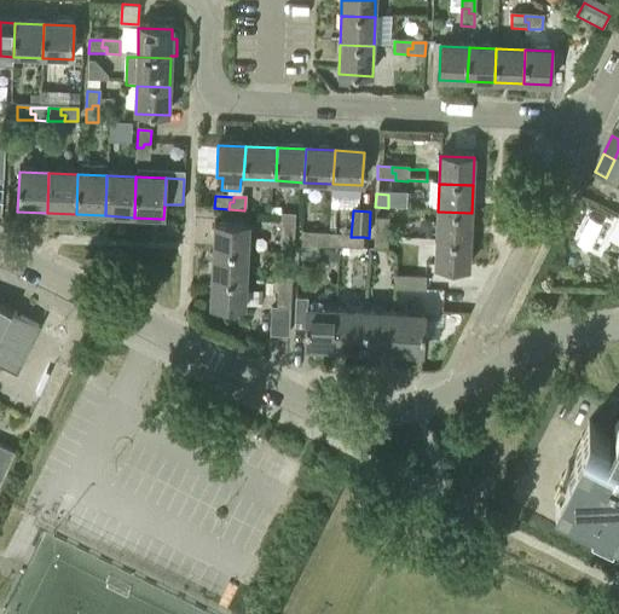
[(438,212),(437,239),(470,241),(472,213),(438,212)]
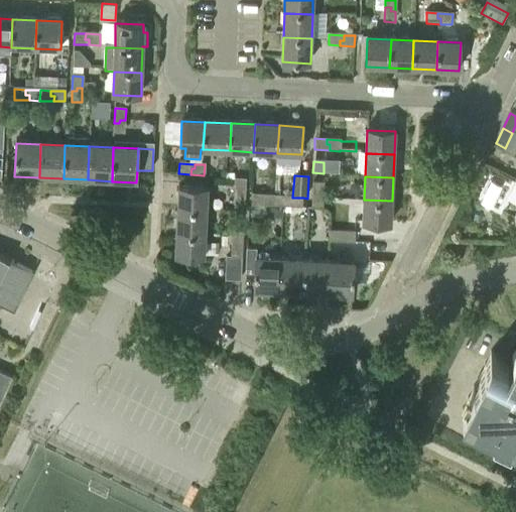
[(238,194),(244,194),(245,182),(234,181),(233,197),(238,198),(238,194)]
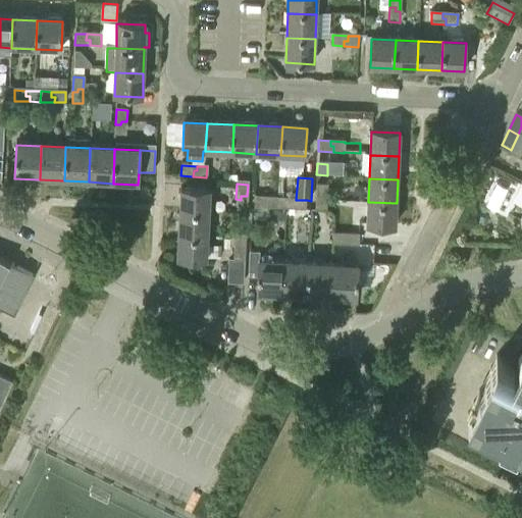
[(317,187),(316,198),(327,199),(327,188),(317,187)]
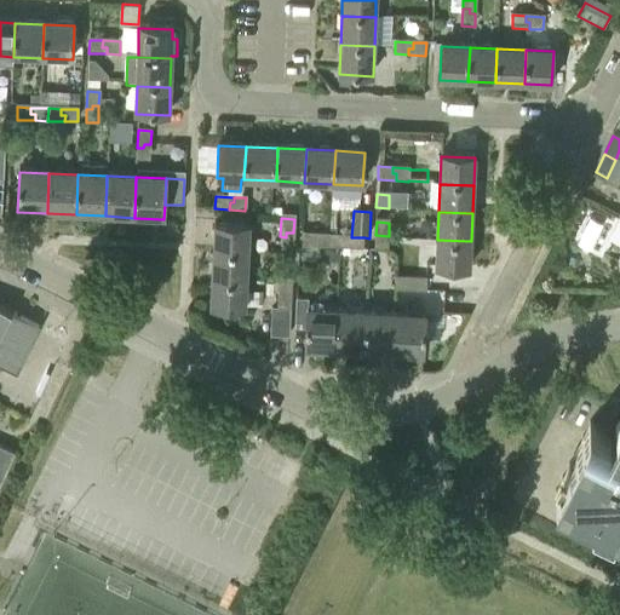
[(213,253),(247,256),(248,228),(214,225),(213,253)]
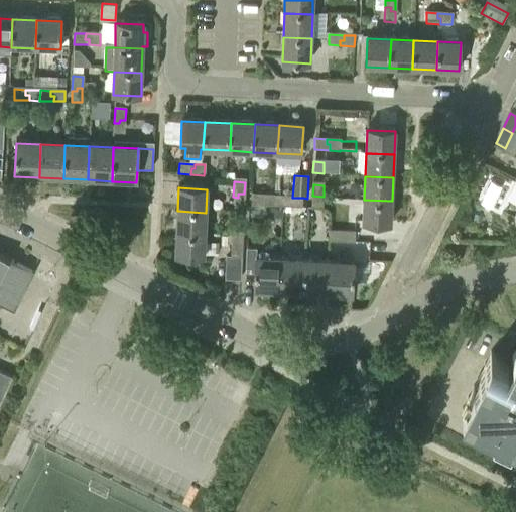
[(233,208),(243,208),(244,194),(238,194),(238,198),(233,197),(233,208)]
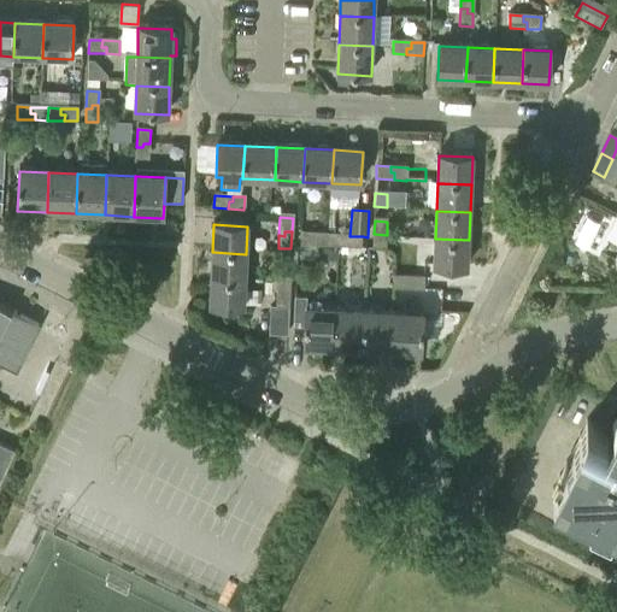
[(387,235),(374,234),(374,249),(386,249),(387,235)]
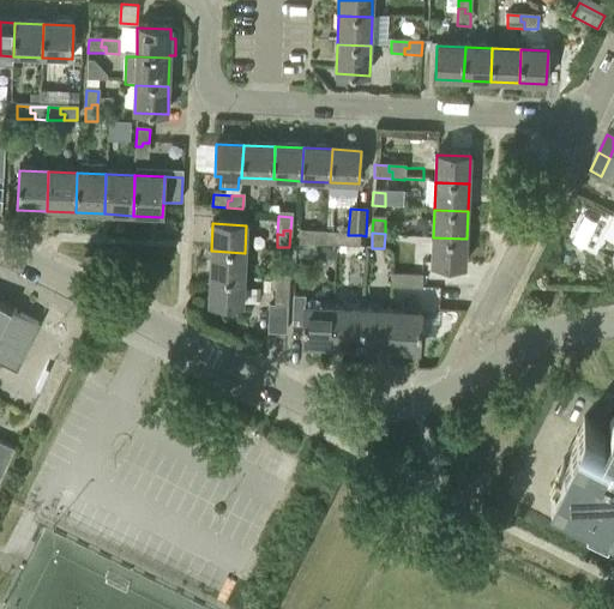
[(311,247),(312,240),(315,240),(315,234),(299,234),(298,246),(311,247)]
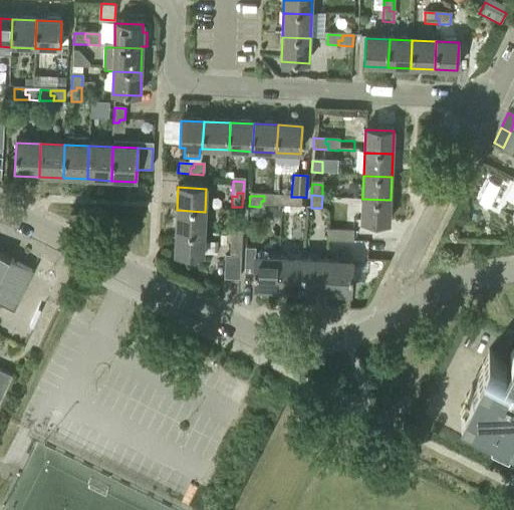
[(260,207),(274,207),(275,197),(264,196),(264,201),(261,201),(260,207)]
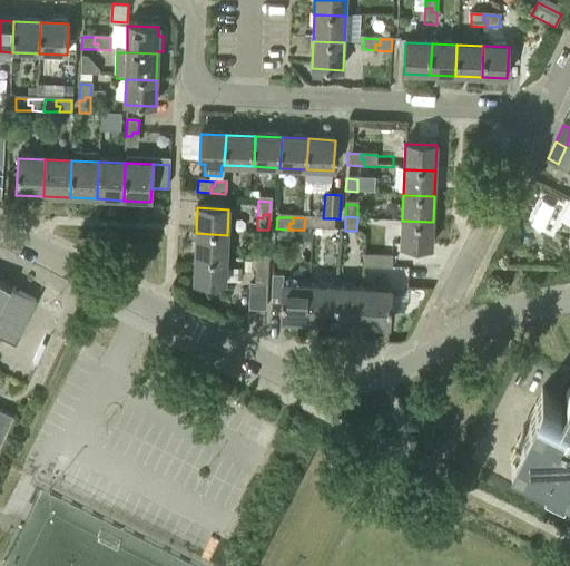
[(315,231),(315,223),(320,224),(321,218),(305,218),(304,230),(315,231)]
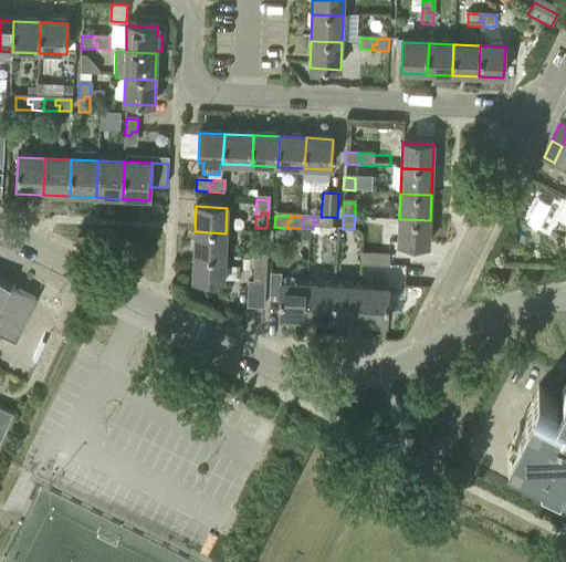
[(313,229),(332,229),(333,217),(321,217),(318,217),(317,222),(313,221),(313,229)]
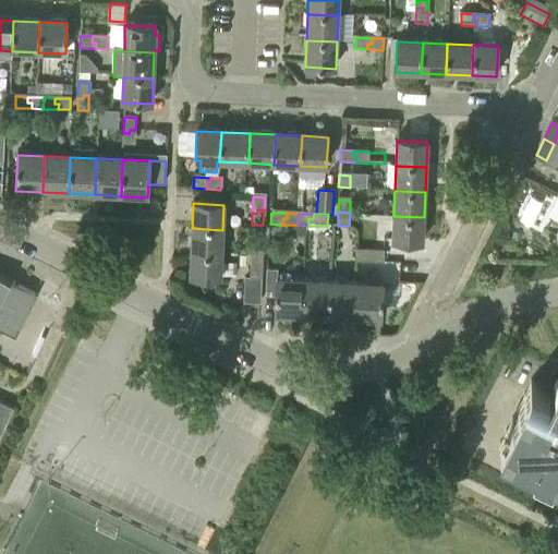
[(424,217),(393,216),(392,241),(424,242),(424,217)]
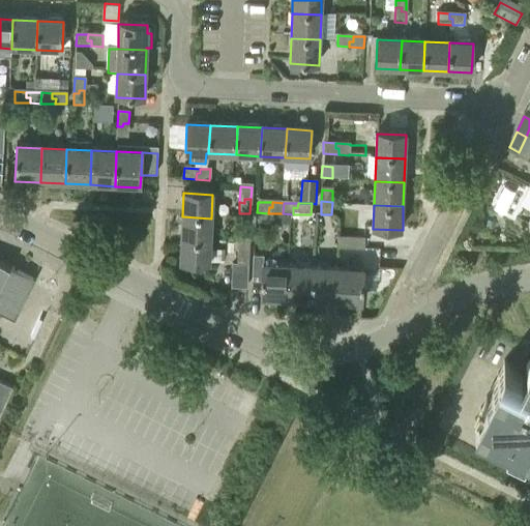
[(291,215),(280,214),(278,225),(290,226),(291,215)]
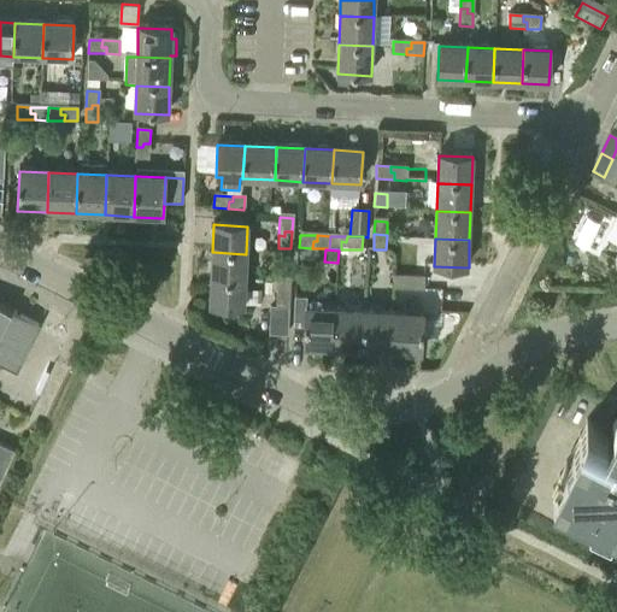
[(212,252),(211,280),(245,282),(246,254),(212,252)]
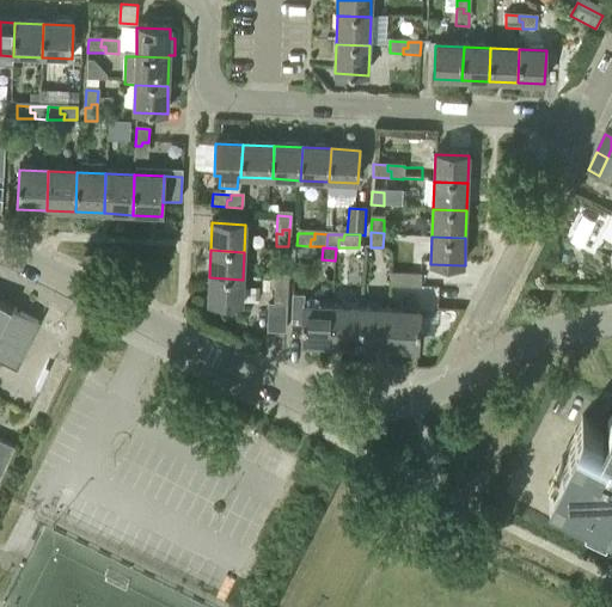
[(390,289),(403,289),(403,283),(408,283),(408,277),(390,276),(390,289)]
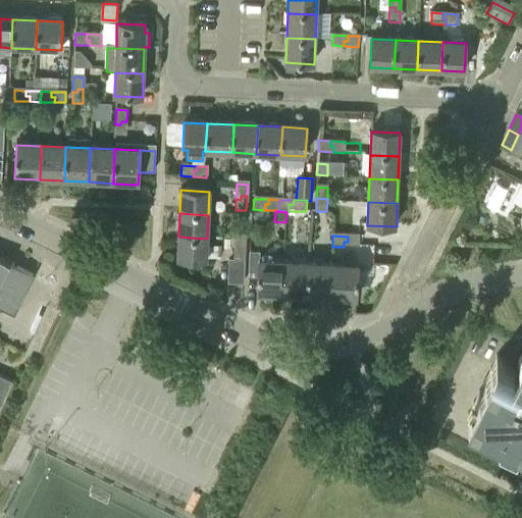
[(178,237),(177,260),(206,261),(207,239),(178,237)]
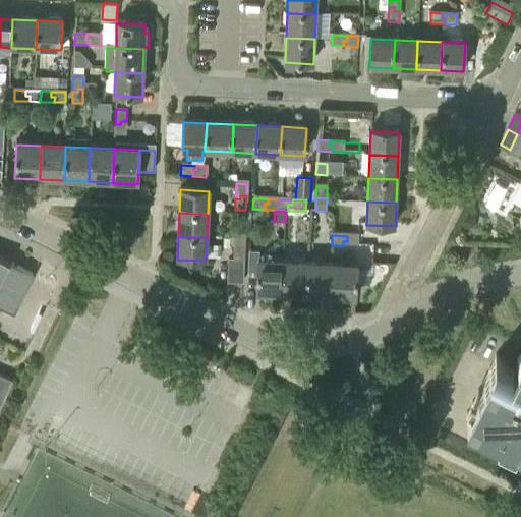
[(343,246),(358,247),(358,236),(347,236),(347,241),(343,241),(343,246)]
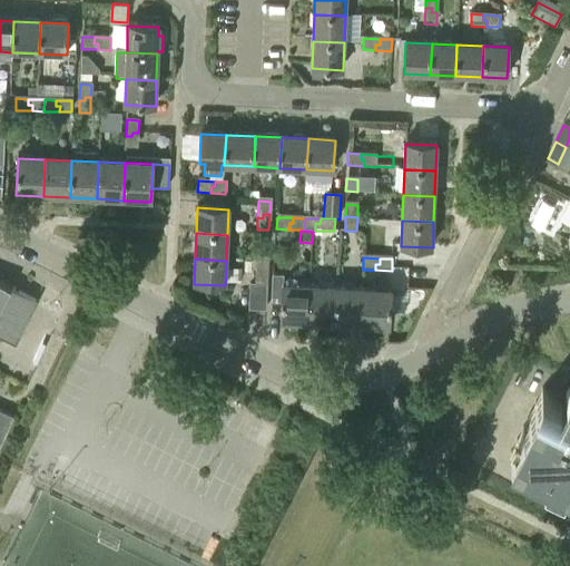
[(261,275),(261,271),(267,272),(267,263),(256,262),(255,275),(261,275)]
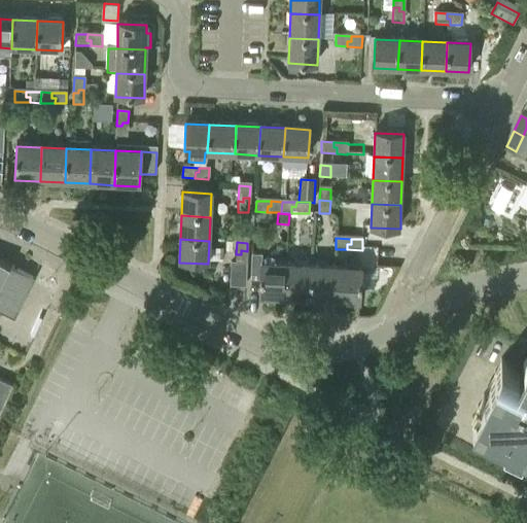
[(247,251),(241,250),(241,254),(236,254),(236,263),(246,263),(247,251)]
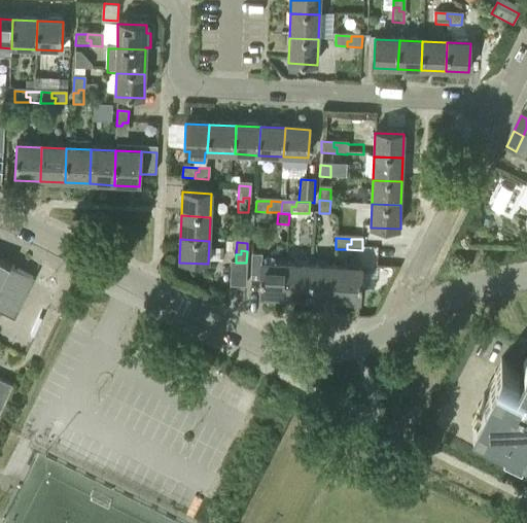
[(34,280),(0,263),(0,313),(13,320),(34,280)]
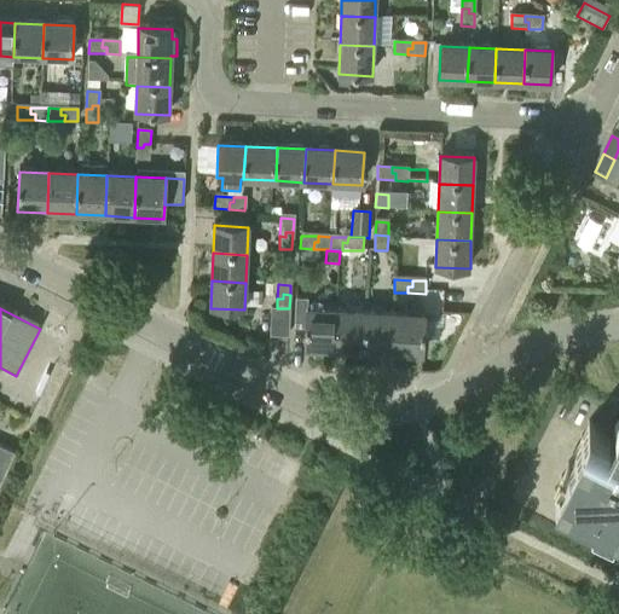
[(305,349),(335,351),(336,310),(307,308),(305,349)]
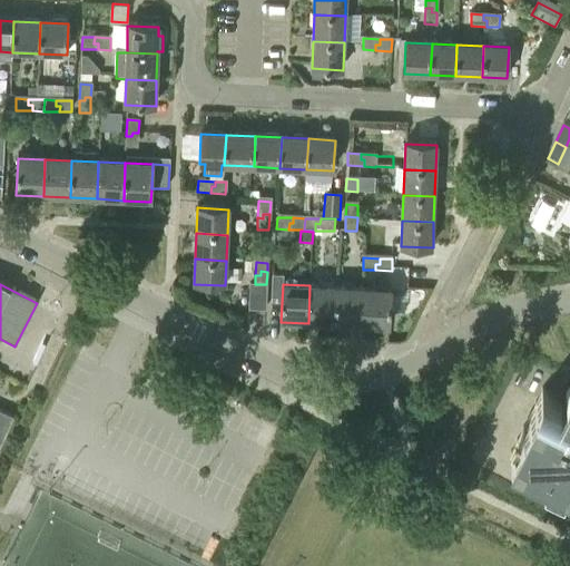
[(336,288),(310,285),(308,323),(335,324),(336,288)]
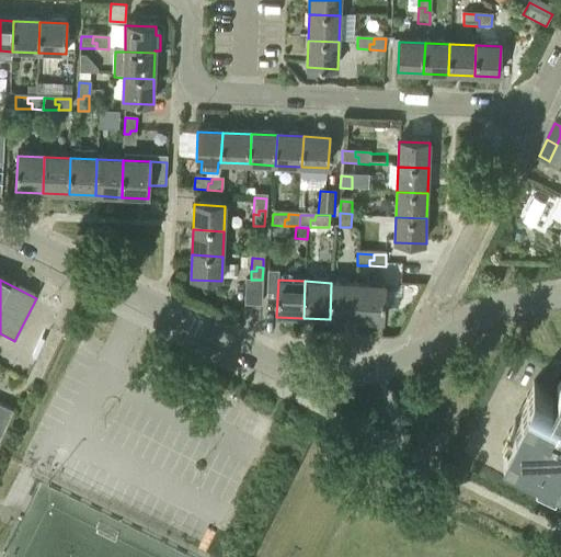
[(331,283),(330,319),(356,320),(357,284),(331,283)]
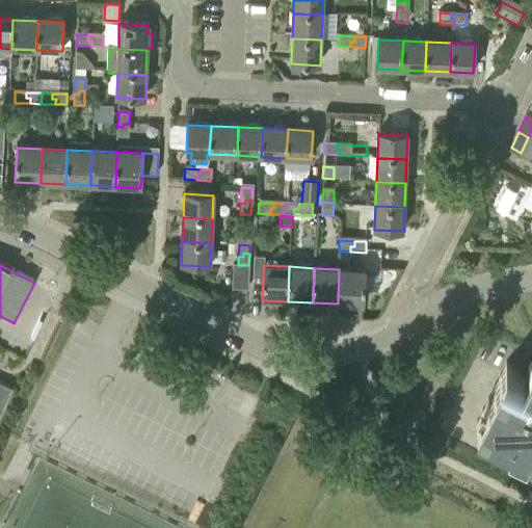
[(339,269),(338,304),(363,306),(365,270),(339,269)]
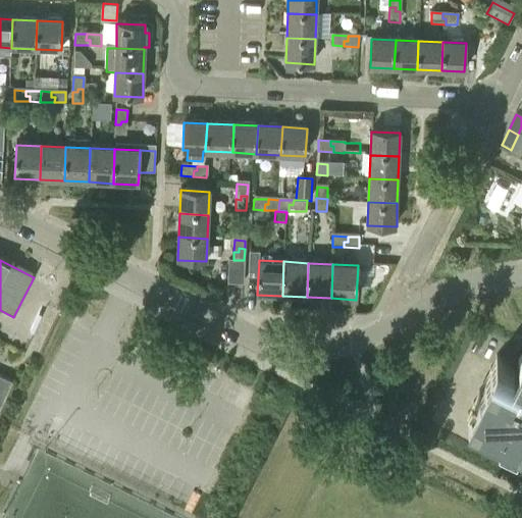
[(466,418),(496,432),(521,446),(521,352),(520,352),(517,361),(514,368),(496,359),(466,418)]
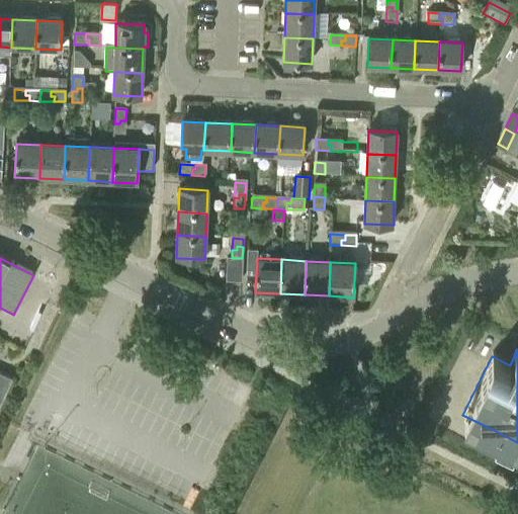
[(0,405),(11,380),(0,375),(0,405)]
